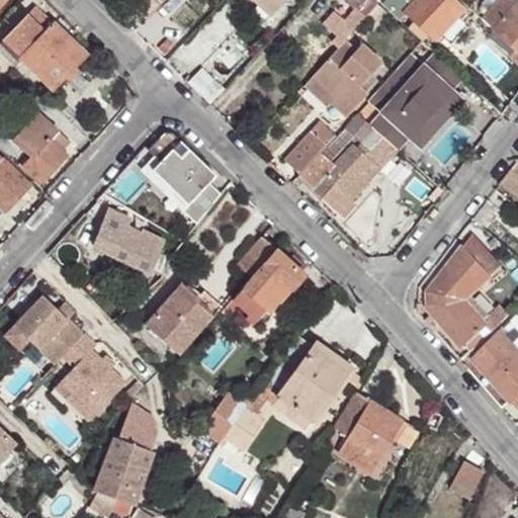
[(251,0),(272,20),(291,0),(251,0)]
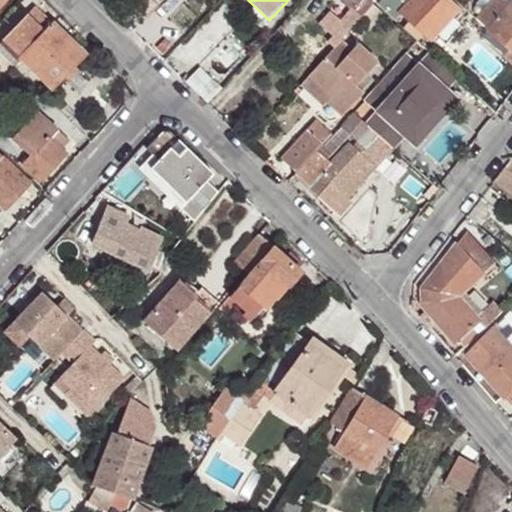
[(340,0),(340,1),(348,8),(358,18),(372,2),(369,0),(340,0)]
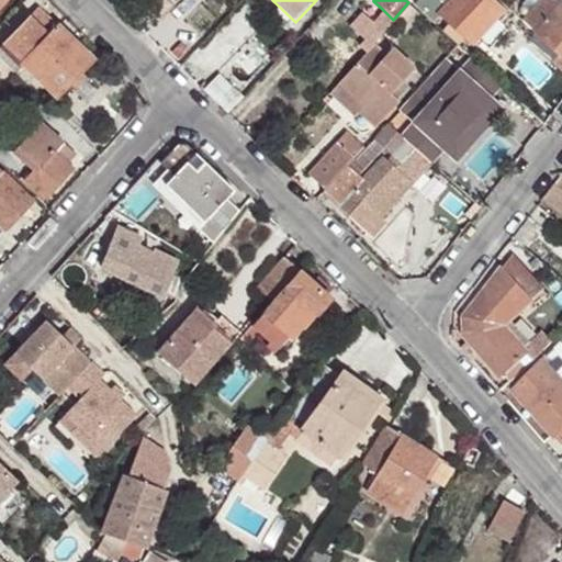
[(470,43),(501,12),(486,0),(418,0),(414,7),(423,14),(431,23),(439,14),(470,43)]
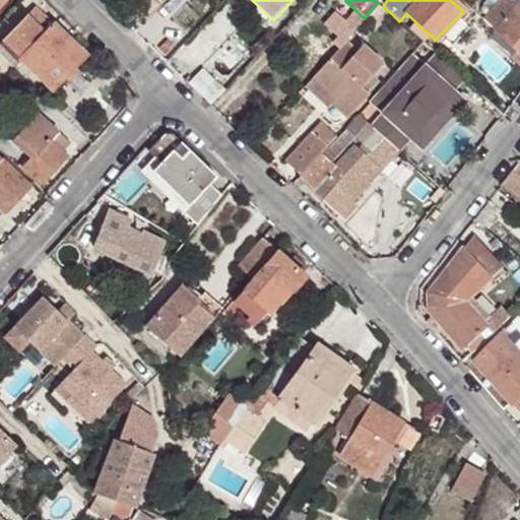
[(512,0),(501,0),(481,20),(515,52),(519,56),(519,0),(519,1),(512,0)]
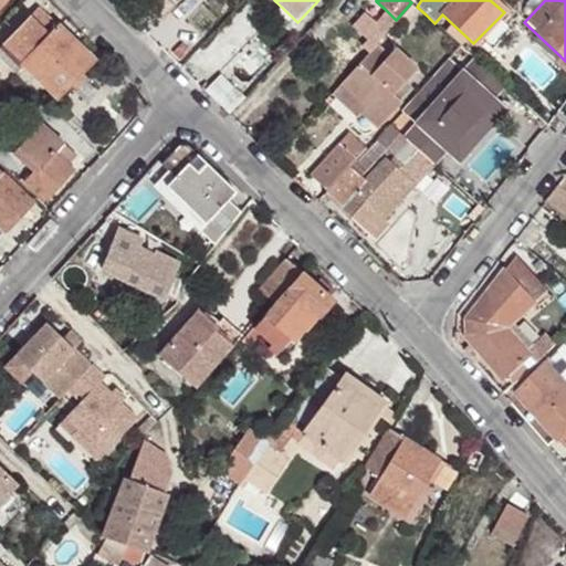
[(417,7),(411,2),(396,20),(394,22),(407,34),(426,14),(417,7)]
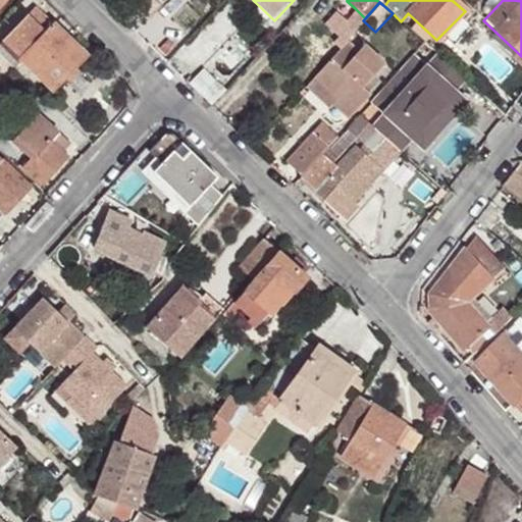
[(33,6),(0,39),(0,41),(50,90),(63,77),(74,65),(84,56),(33,6)]
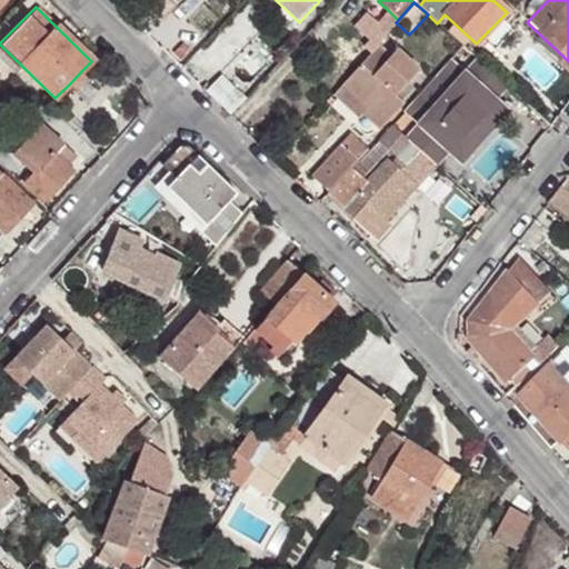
[(396,22),(398,20),(387,9),(372,25),(383,36),(396,22)]
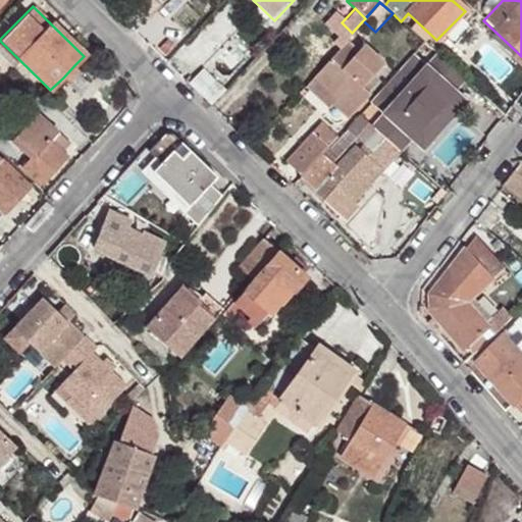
[(470,16),(465,11),(436,40),(441,45),(446,41),(452,47),(469,30),(463,23),(470,16)]
